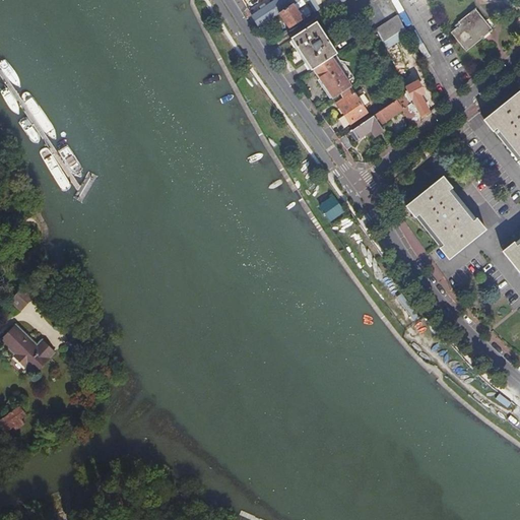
[(274,0),(252,15),(259,26),(279,13),(293,4),(300,0),(299,0),(274,0)]
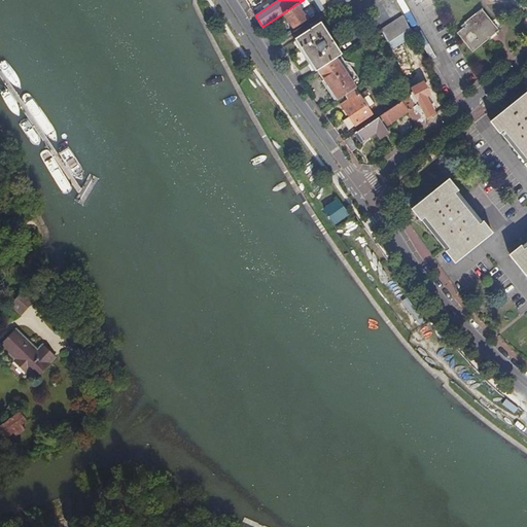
[(309,0),(315,10),(329,0),(309,0)]
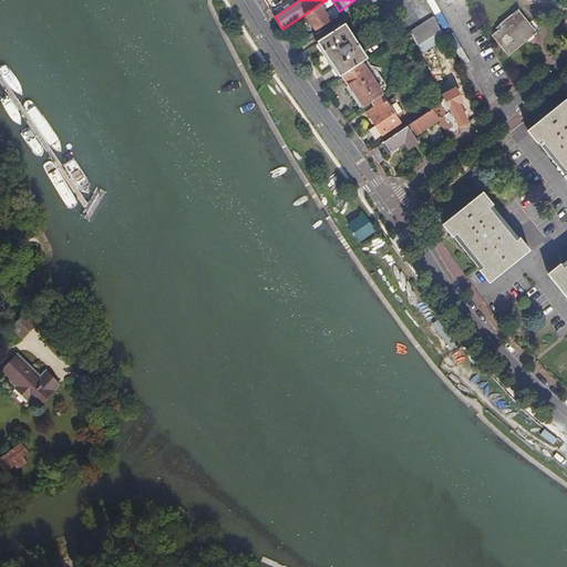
[(319,4),(305,14),(316,31),(330,21),(319,4)]
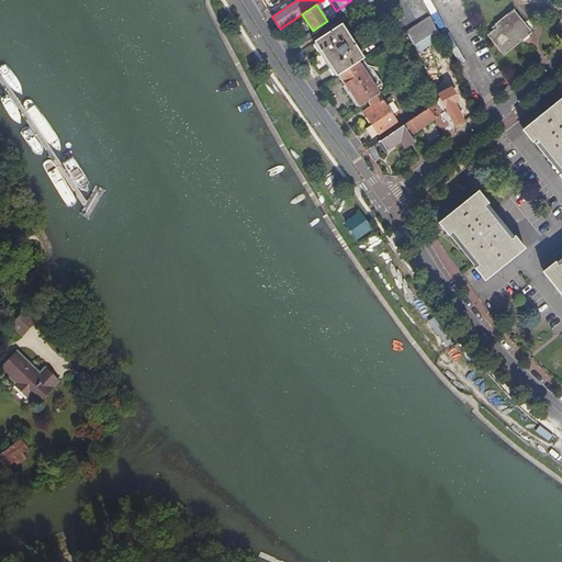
[(498,27),(487,35),(504,56),(532,32),(515,9),(496,24),(498,27)]
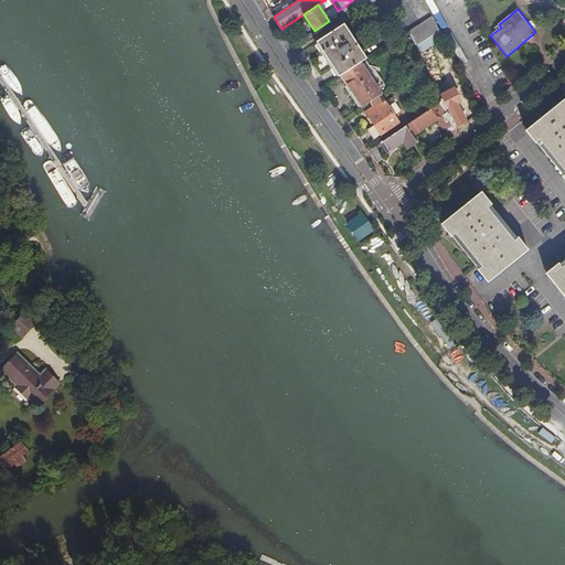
[(411,32),(416,45),(439,32),(433,18),(411,32)]
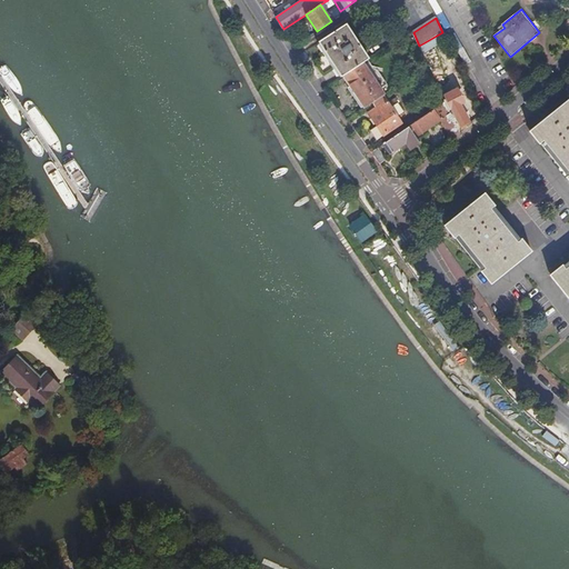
[(318,42),(319,43),(347,25),(318,42)]
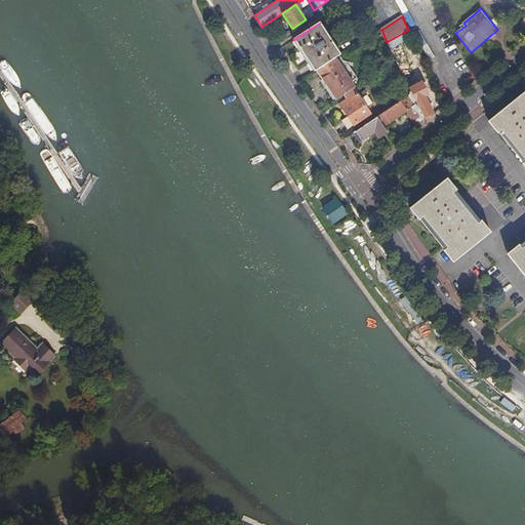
[(320,23),(294,40),(315,72),(317,71),(334,58),(340,54),(320,23)]
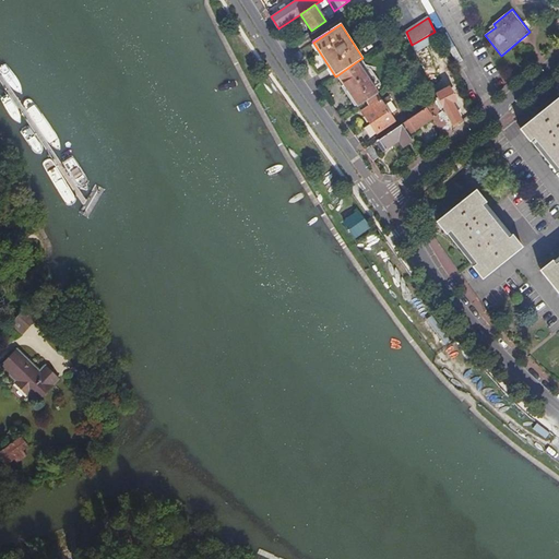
[(356,62),(337,75),(354,100),(372,88),(356,62)]
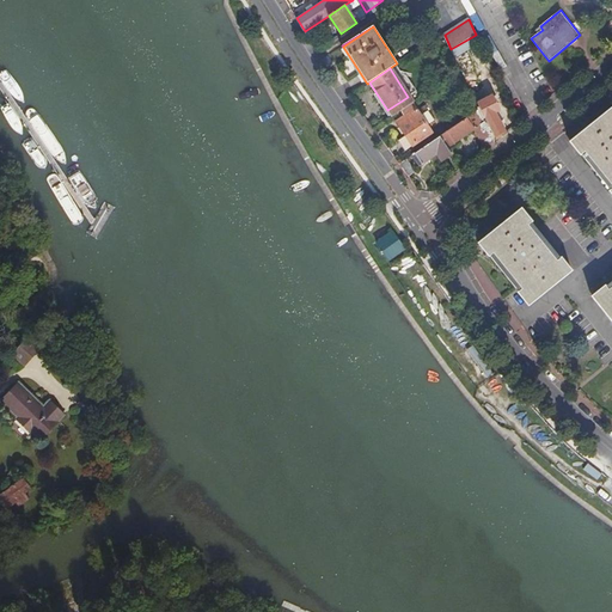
[(491,97),(478,103),(481,109),(496,140),(506,133),(495,112),(499,111),(491,97)]
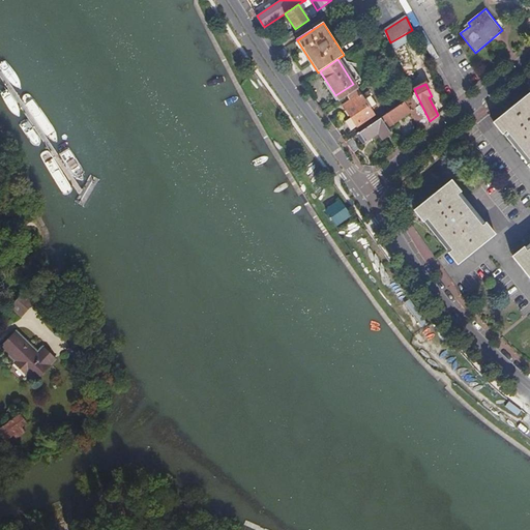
[(357,89),(348,95),(351,100),(352,100),(354,102),(346,109),(351,117),(358,126),(359,125),(374,115),(370,107),(365,100),(357,89)]
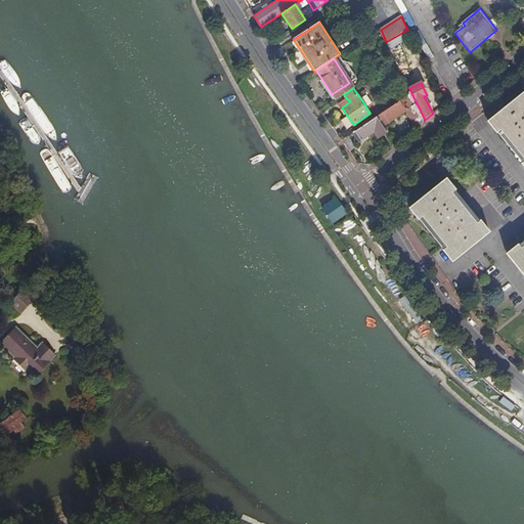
[(523,92),(488,122),(497,132),(500,130),(523,159),(523,162),(522,164),(523,165),(523,92)]
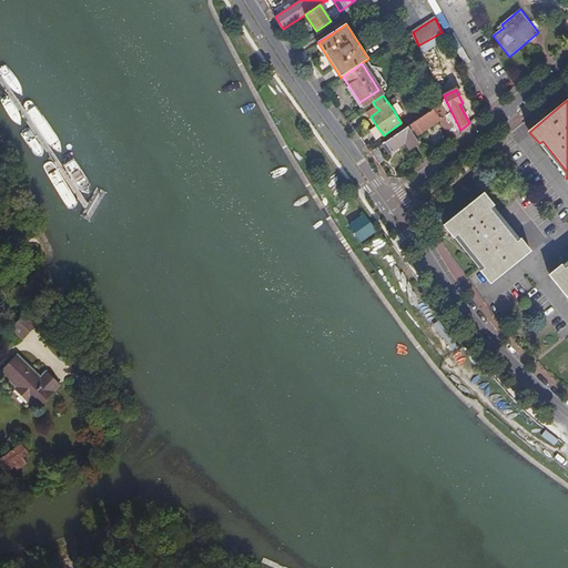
[(439,138),(444,144),(460,130),(446,101),(439,105),(445,115),(439,120),(446,131),(439,138)]
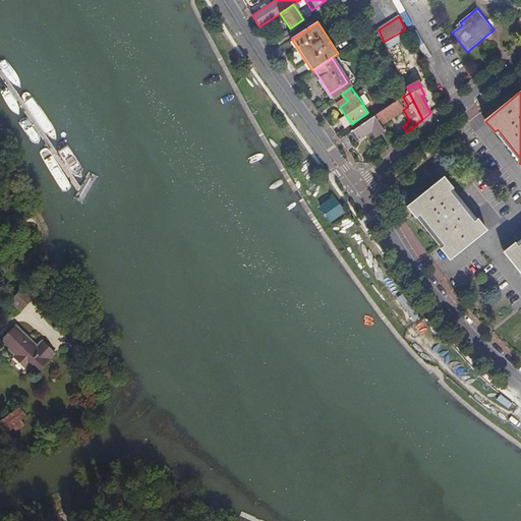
[(381,125),(403,110),(397,101),(374,116),(381,125)]
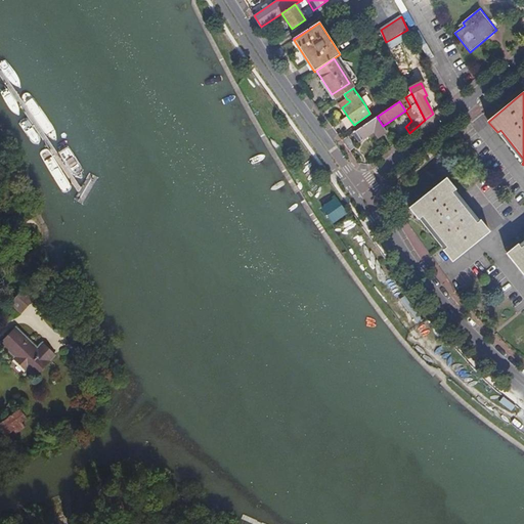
[(355,124),(358,129),(374,119),(369,114),(355,124)]
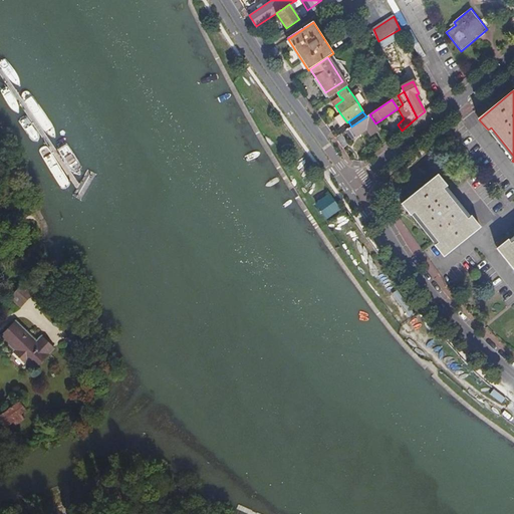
[(347,122),(340,113),(335,117),(341,126),(347,122)]
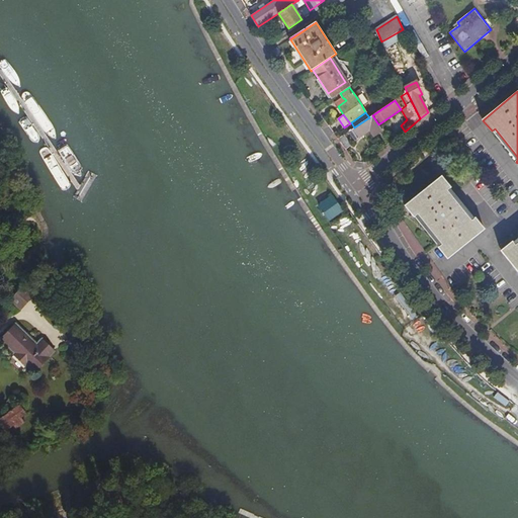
[(354,127),(349,131),(352,137),(355,141),(368,132),(372,138),(382,131),(378,124),(372,115),(369,117),(354,127)]
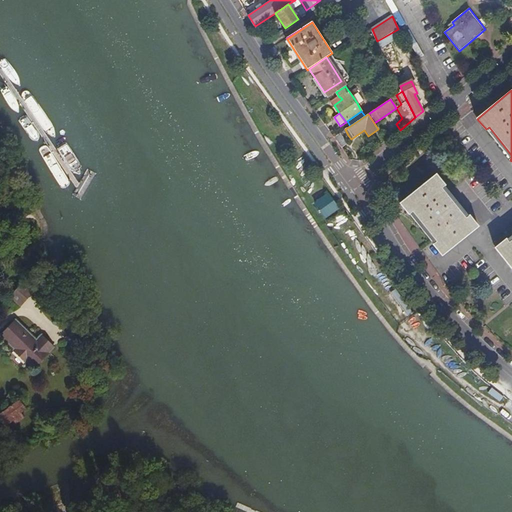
[(345,129),(339,133),(343,139),(348,135),(345,129)]
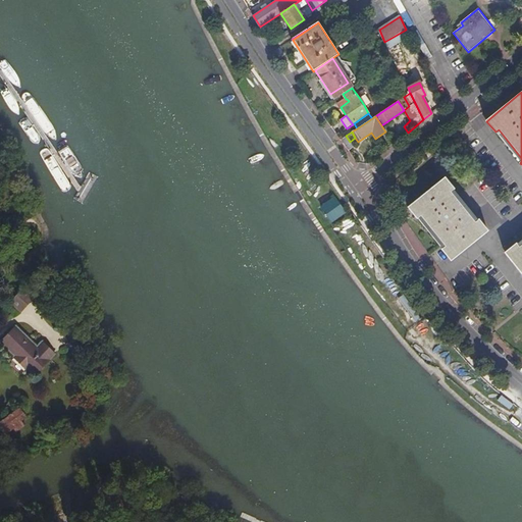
[(346,136),(341,140),(348,150),(353,146),(350,142),(346,136)]
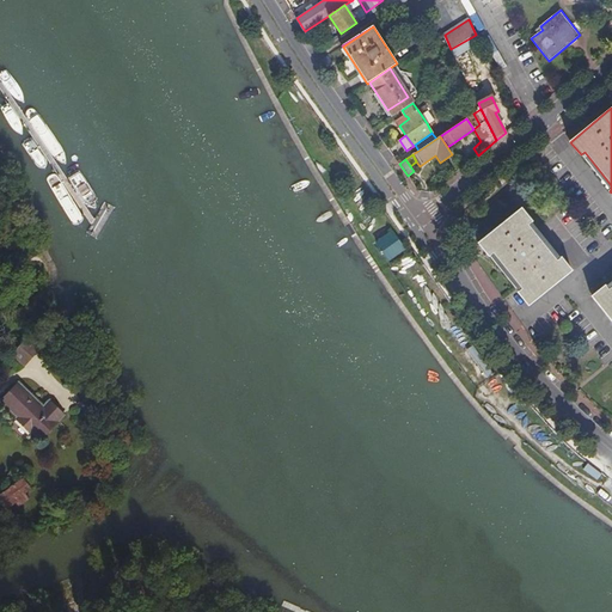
[(487,251),(489,255),(490,256),(494,254),(519,286),(522,289),(519,293),(528,306),(571,271),(561,258),(557,262),(528,225),(532,222),(521,209),(479,243),(482,246),(487,251)]
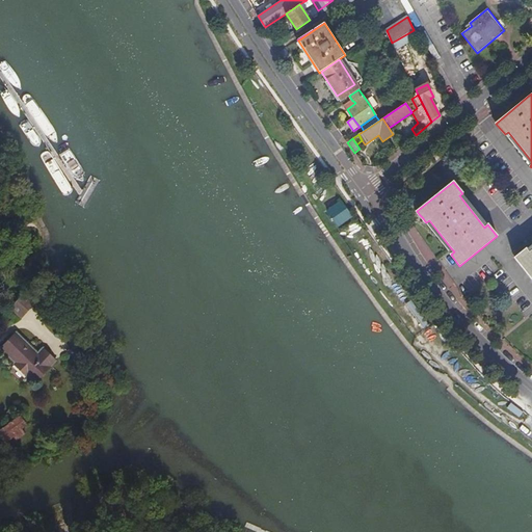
[(339,201),(322,211),(334,229),(350,217),(339,201)]
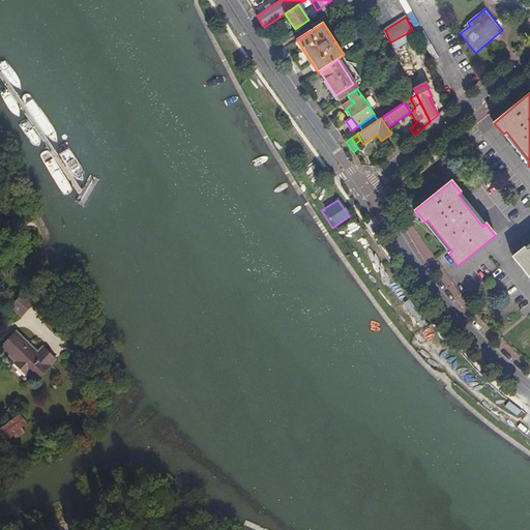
[(529,247),(527,251),(524,247),(513,257),(529,277),(529,247)]
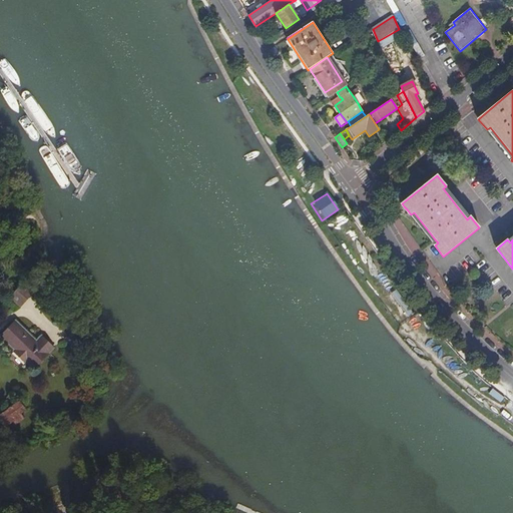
[(32,292),(21,282),(9,297),(19,306),(32,292)]
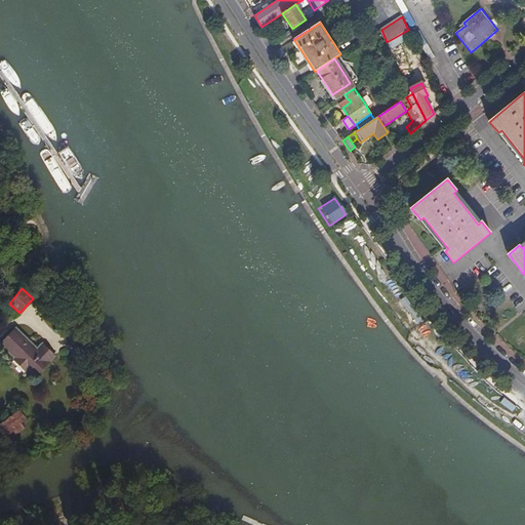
[(38,349),(16,330),(3,345),(17,357),(16,359),(30,370),(31,369),(38,375),(56,355),(43,344),(38,349)]
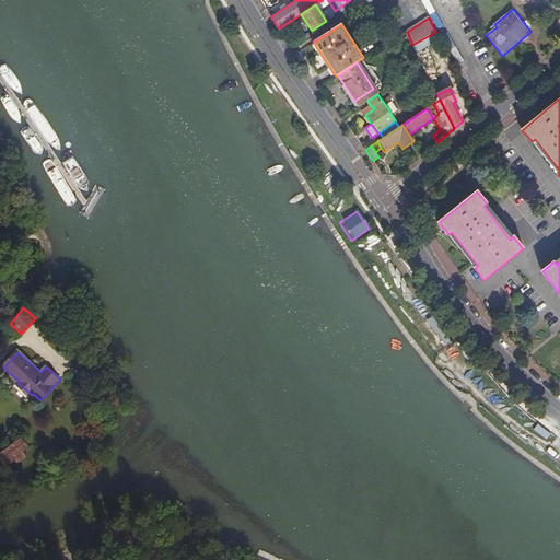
[(27,448),(22,440),(0,455),(7,466),(15,459),(18,463),(26,456),(23,452),(27,448)]
